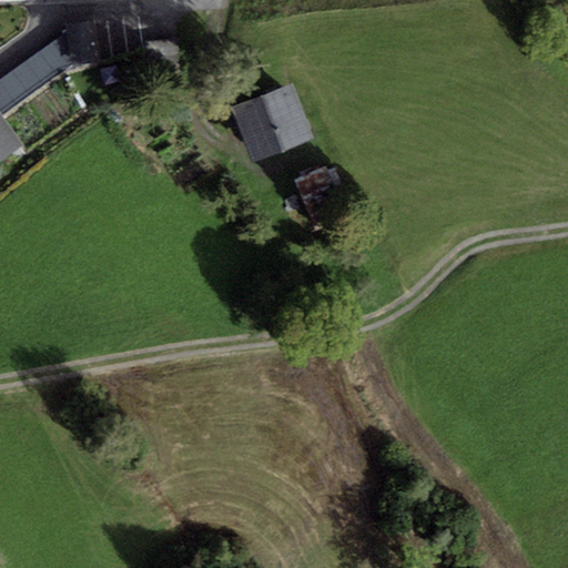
[(95,20),(66,24),(67,31),(71,66),(101,61),(95,20)]
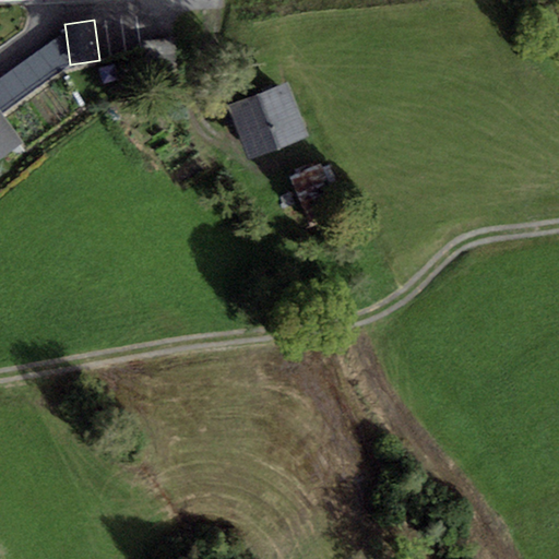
[(66,31),(0,78),(0,107),(4,114),(70,64),(66,31)]
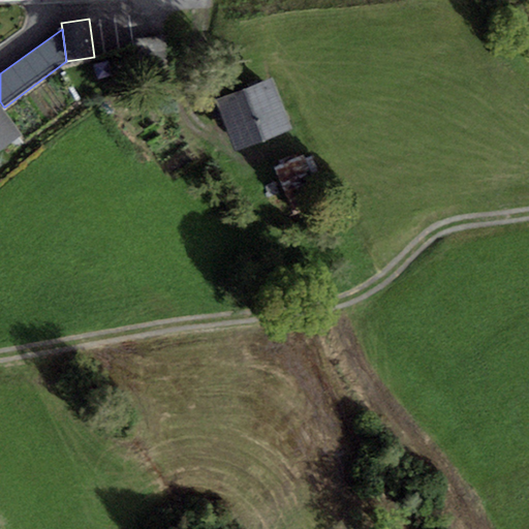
[(166,35),(141,39),(144,62),(169,58),(166,35)]
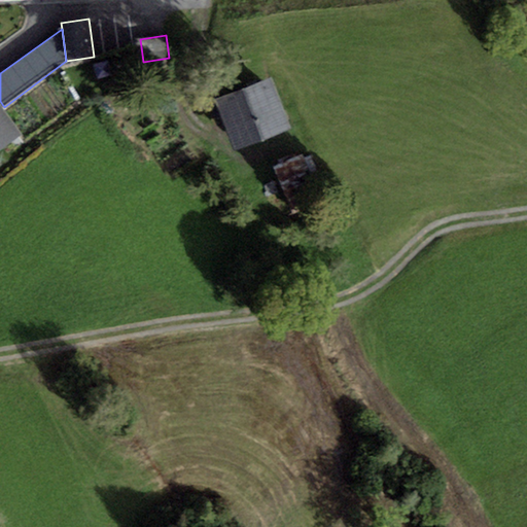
[(273,77),(214,99),(234,150),(292,129),(273,77)]
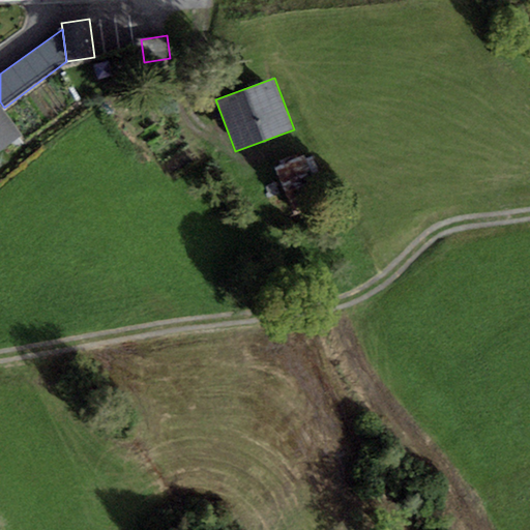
[(0,152),(24,135),(4,108),(0,101),(0,152)]
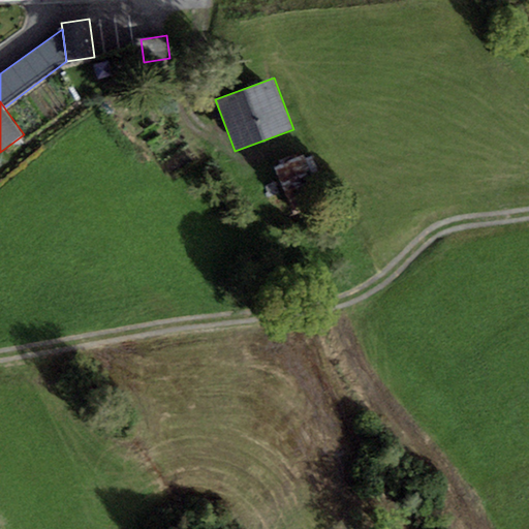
[(305,154),(274,167),(297,218),(327,205),(305,154)]
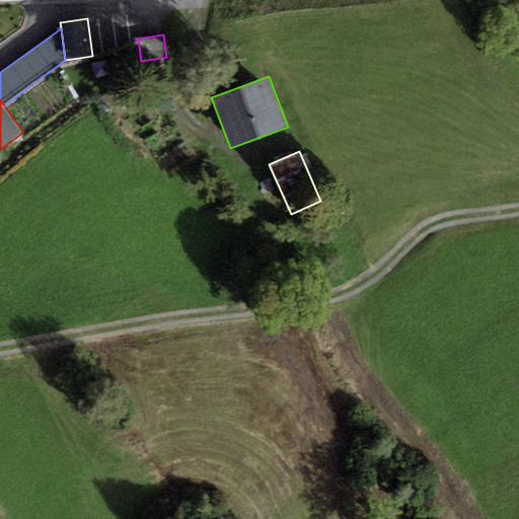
All buildings are outlined.
